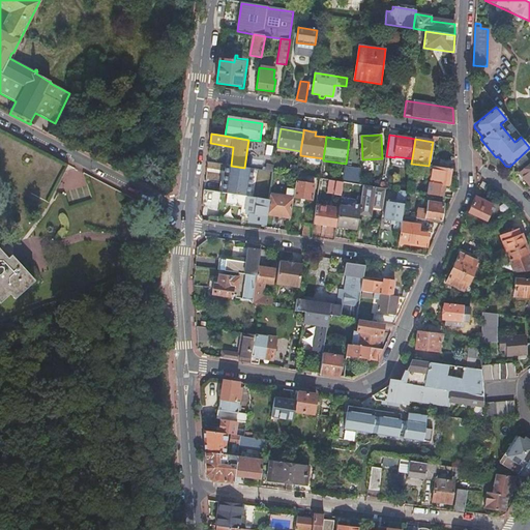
[(262,170),(273,172),(274,166),(263,164),(262,170)]
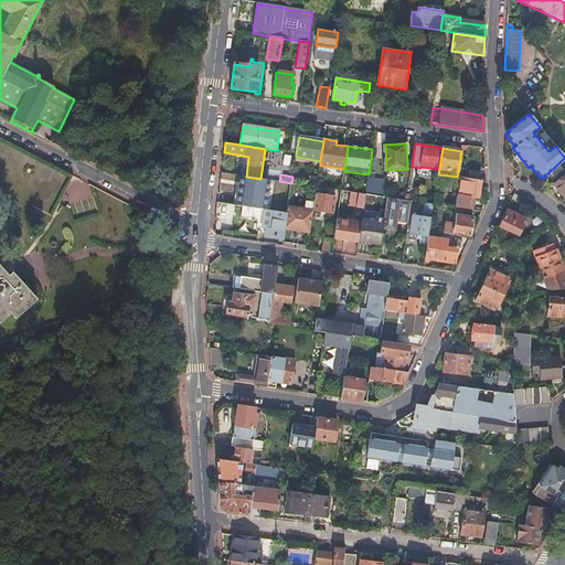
[(265,210),(269,180),(260,179),(246,177),(242,176),(237,205),(243,206),(265,210)]
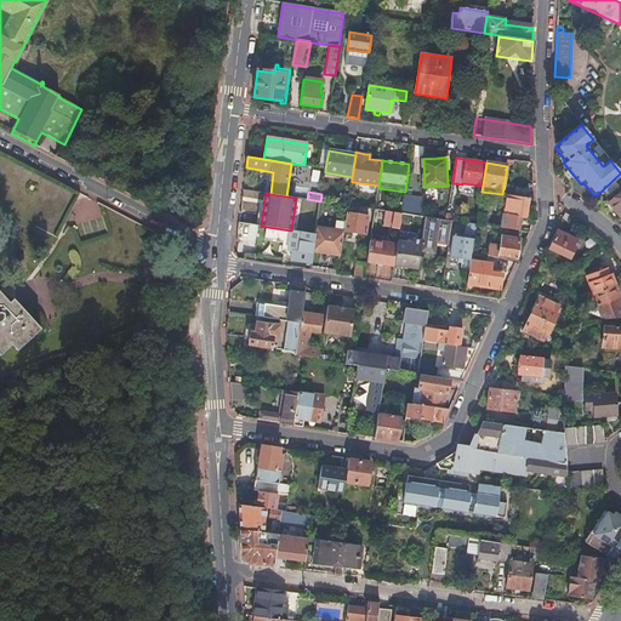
[(620,217),(620,193),(609,204),(620,217)]
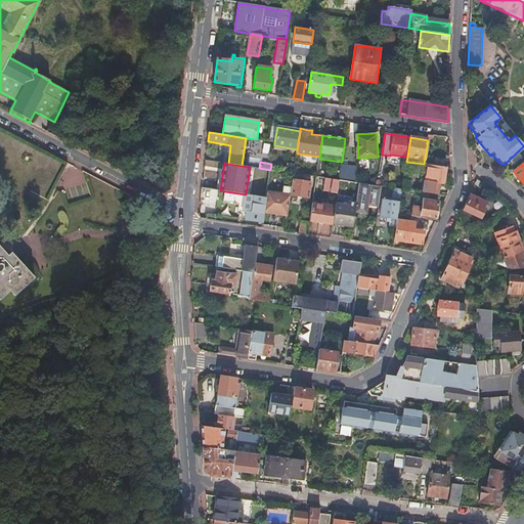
[(443,184),(446,168),(428,165),(426,180),(425,181),(438,183),(443,184)]
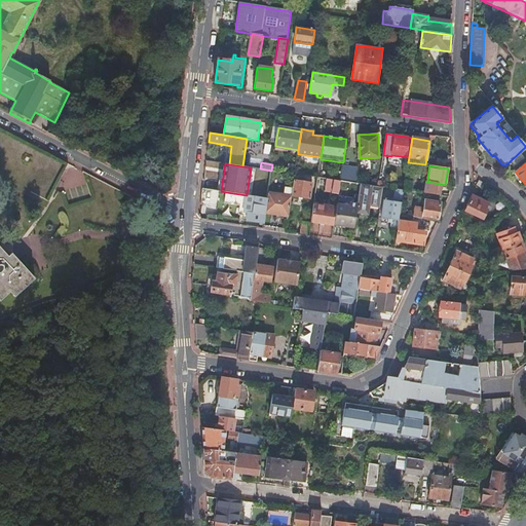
[(341,175),(340,181),(357,184),(359,170),(342,166),(341,173),(341,175)]
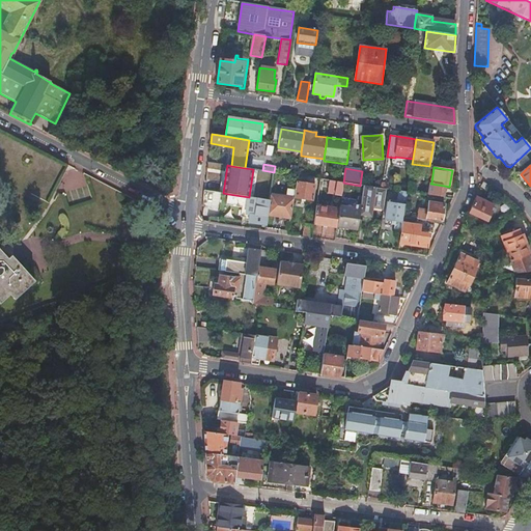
[(343,183),(344,176),(333,174),(333,182),(336,182),(343,184),(343,183)]
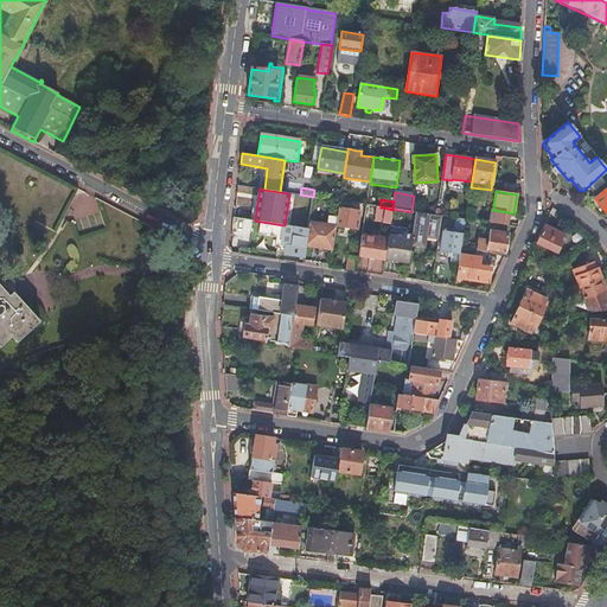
[(383,223),(390,224),(393,210),(384,208),(381,208),(366,205),(365,213),(370,215),(370,212),(376,213),(376,216),(384,217),(383,223)]
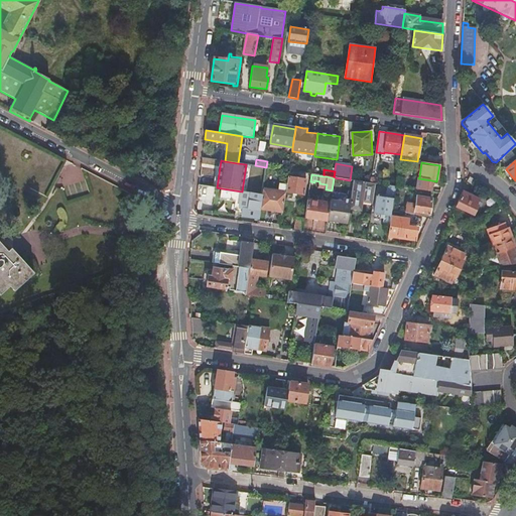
[(287,177),(285,192),(303,195),(305,180),(287,177)]
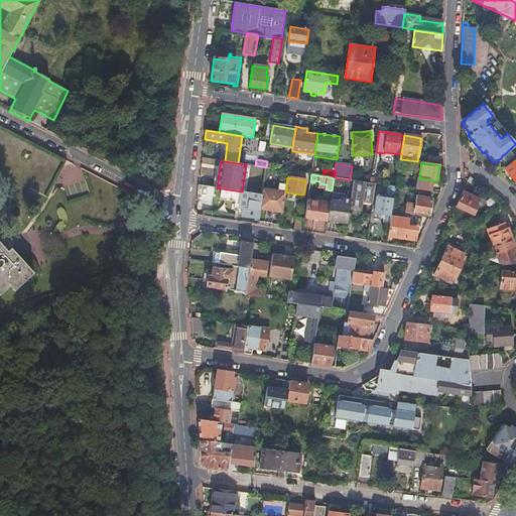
[(419,177),(418,177),(416,189),(430,191),(431,180),(418,178),(419,177)]
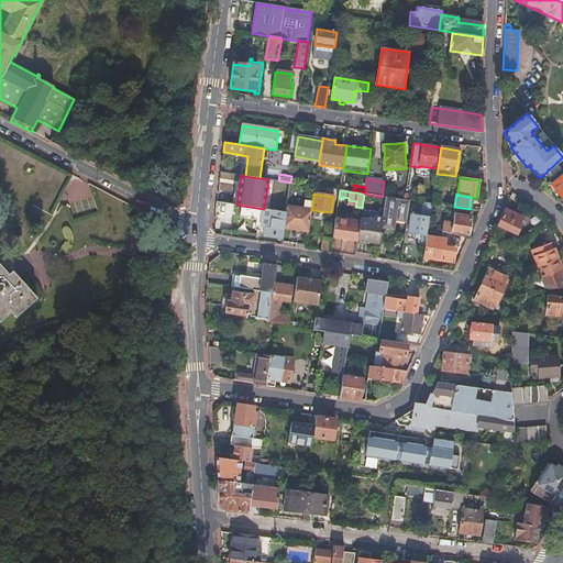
[(516,202),(519,198),(512,194),(509,198),(516,202)]
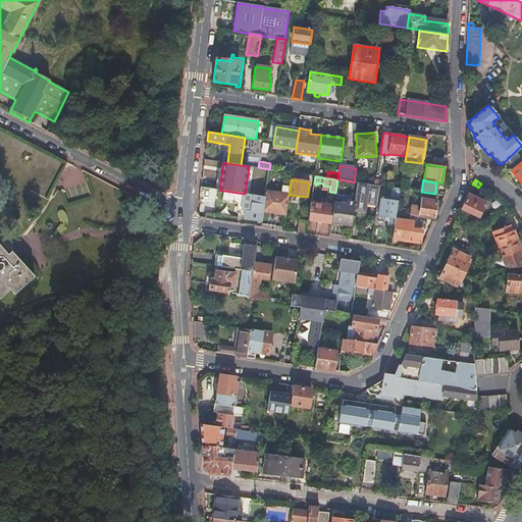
[(355,203),(354,211),(365,213),(367,202),(369,202),(369,205),(377,207),(380,186),(375,186),(369,185),(358,183),(355,203)]
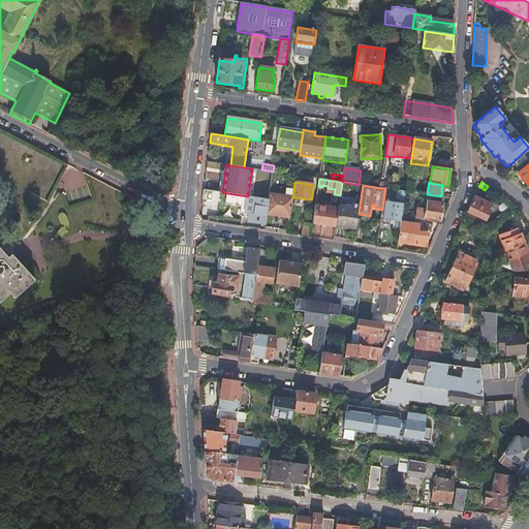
[(406,191),(398,190),(396,199),(387,198),(387,201),(386,201),(383,219),(391,220),(391,223),(394,224),(394,228),(397,231),(400,231),(402,222),(402,216),(406,191)]
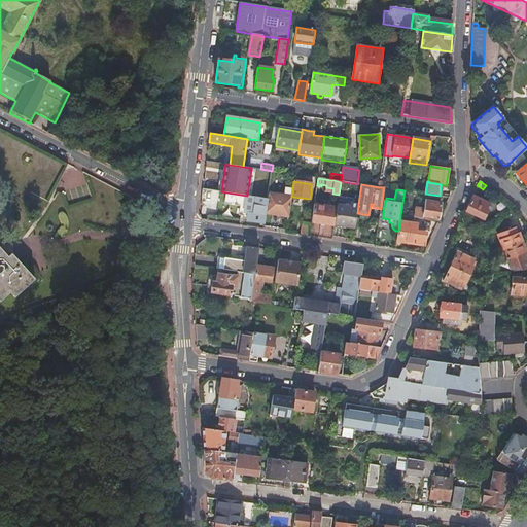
[(265,224),(266,214),(268,199),(247,196),(226,192),(224,203),(241,205),(245,206),(244,213),(248,214),(247,219),(247,221),(265,224)]
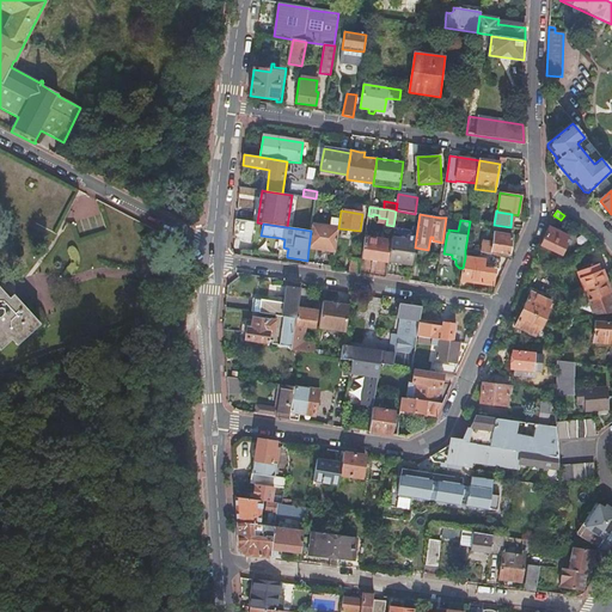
[(308,249),(335,252),(338,228),(312,225),(311,231),(308,249)]
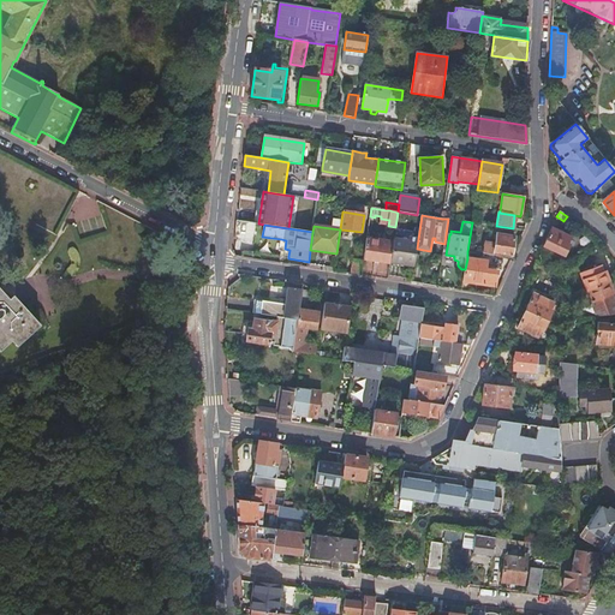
[(415,267),(417,249),(418,239),(415,239),(416,233),(395,230),(393,243),(390,263),(399,266),(400,267),(404,268),(404,267),(404,266),(415,267)]
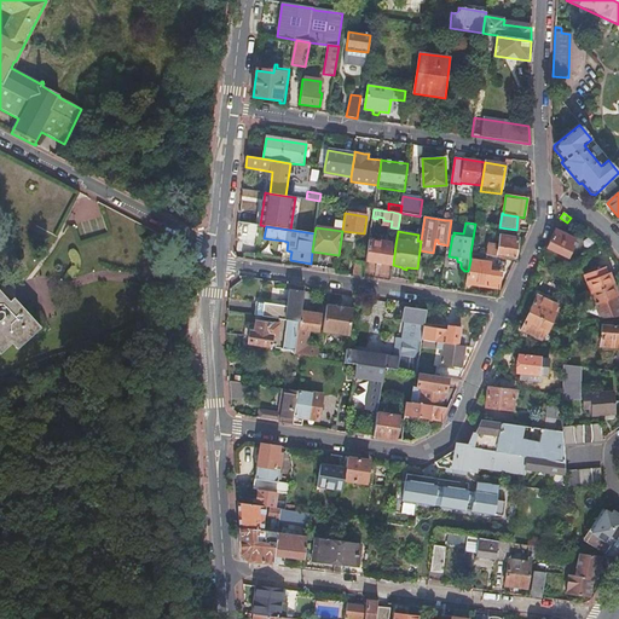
[(555,231),(547,248),(567,258),(573,247),(572,246),(574,239),(555,231)]
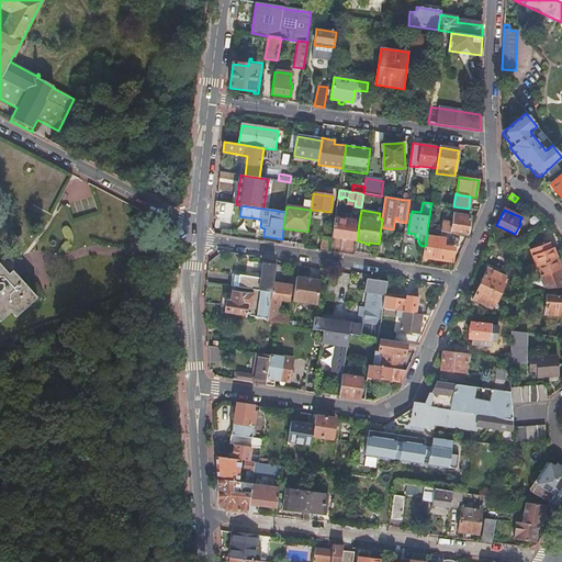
[(451,234),(468,236),(470,217),(454,215),(453,224),(442,222),(441,232),(451,234)]
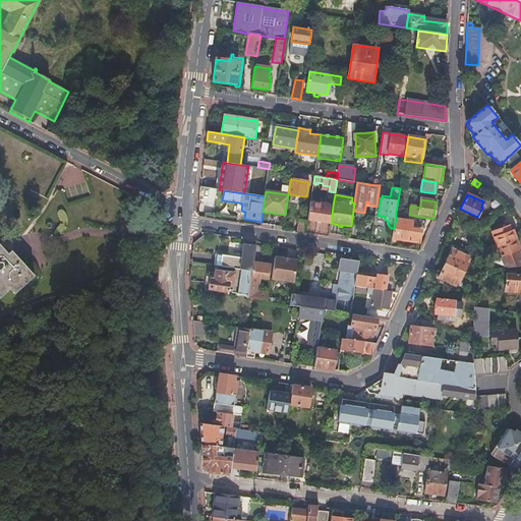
[(241,217),(244,217),(245,212),(241,211),(242,204),(238,203),(236,213),(241,214),(241,217)]
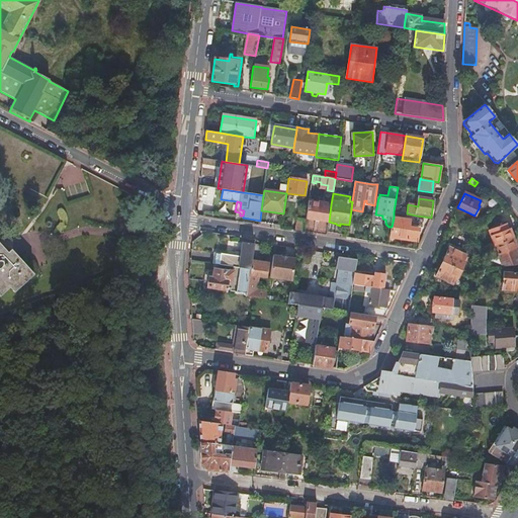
[(307,219),(329,222),(331,204),(309,201),(307,219)]
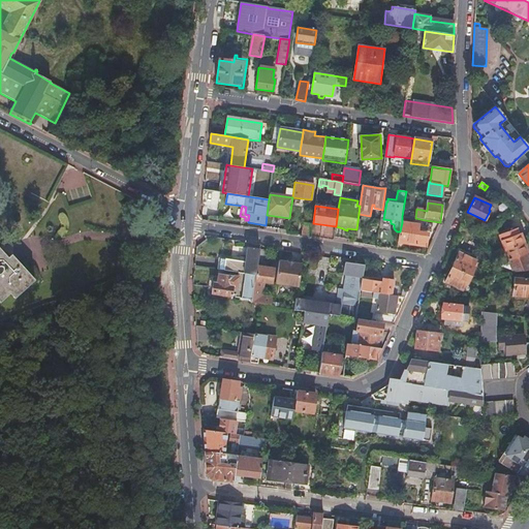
[(400,231),(399,242),(427,246),(428,236),(422,235),(423,231),(418,230),(419,224),(411,223),(402,222),(400,231)]
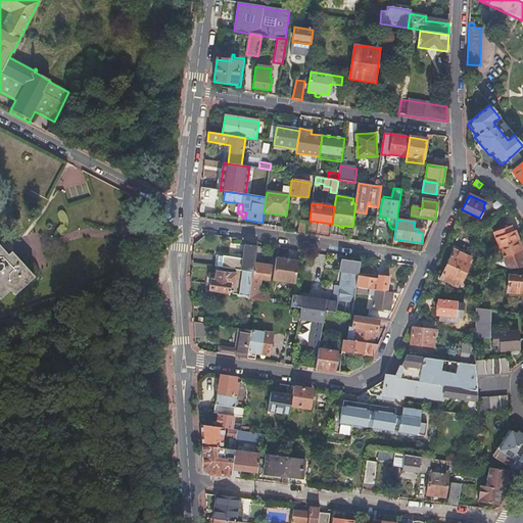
[(299,233),(307,234),(310,222),(301,221),(299,233)]
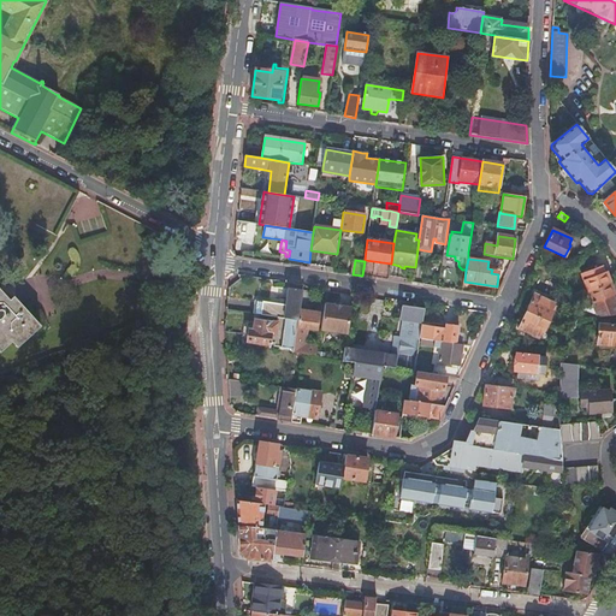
[(581,274),(588,292),(611,284),(606,273),(605,273),(603,267),(581,274)]
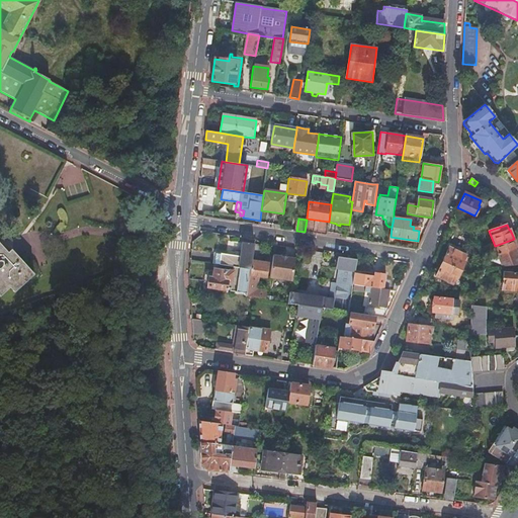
[(137,253),(140,237),(131,235),(127,251),(137,253)]
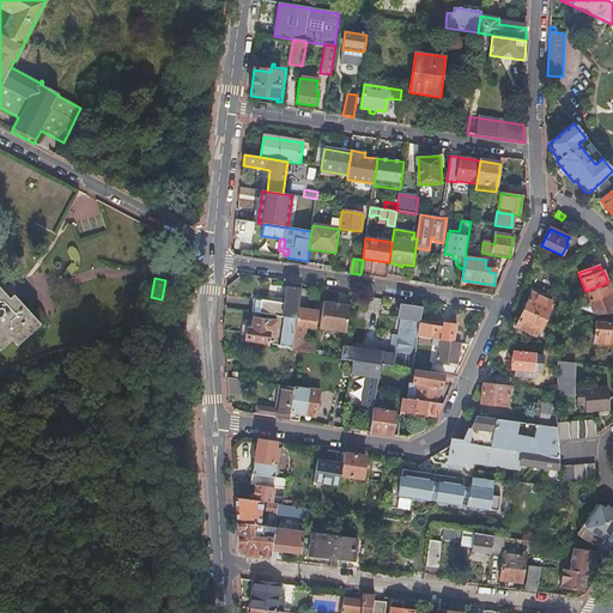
[(586,291),(595,316),(612,314),(612,301),(612,302),(612,301),(612,299),(611,295),(612,293),(608,283),(586,291)]
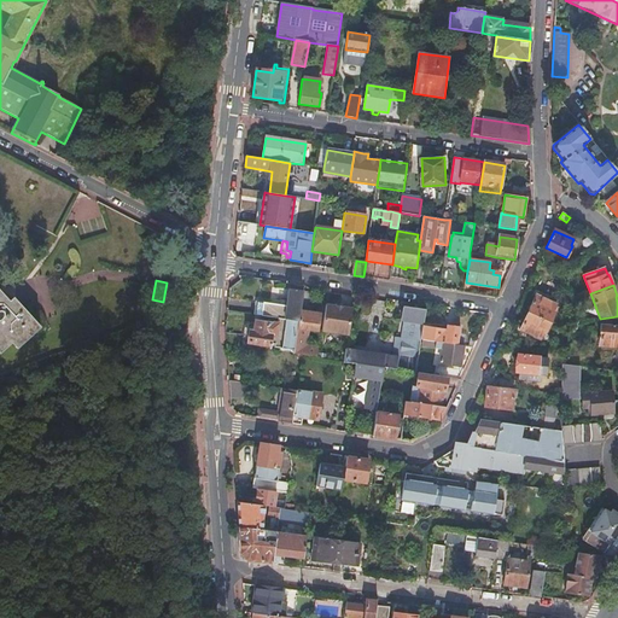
[(10,298),(0,287),(0,349),(11,339),(17,345),(36,327),(27,318),(31,314),(13,295),(10,298)]
